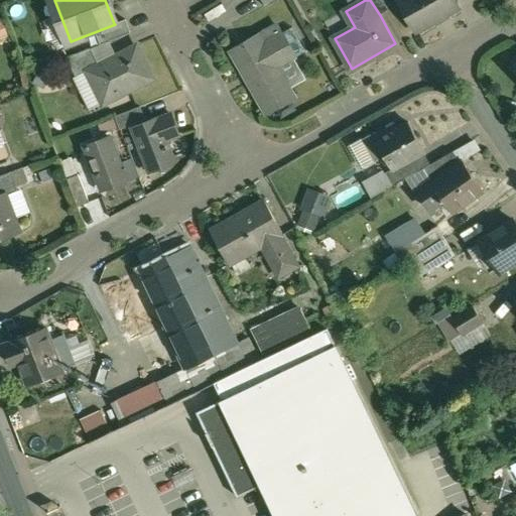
[(390,10),(384,0),(370,0),(380,15),(390,10)]
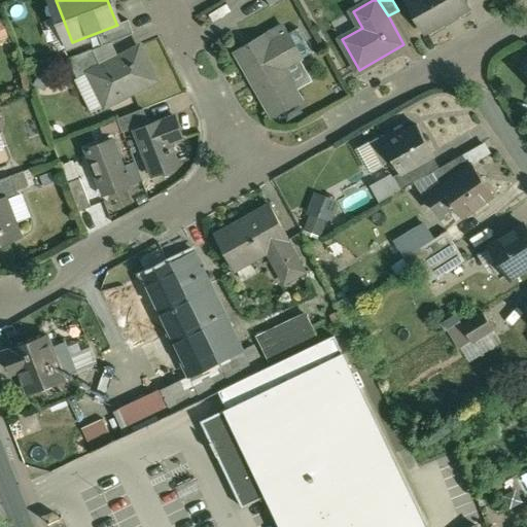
[(409,0),(408,1),(425,32),(468,8),(463,0),(409,0)]
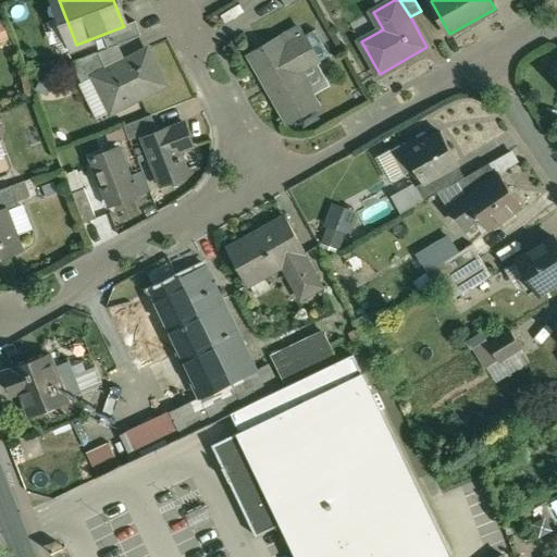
[(3,19),(0,20),(0,41),(11,37),(3,19)]
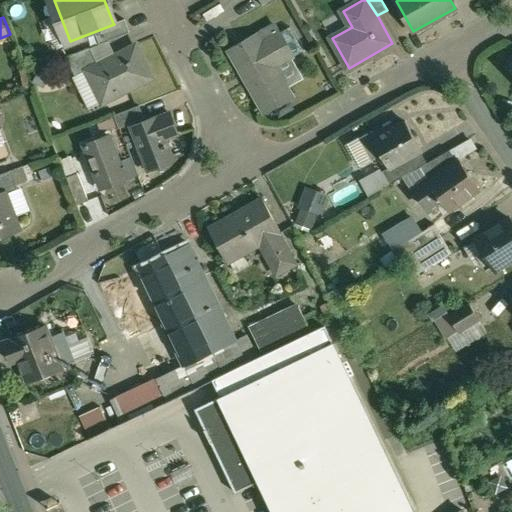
[(126,18),(113,23),(114,24),(96,31),(101,44),(131,33),(126,18)]
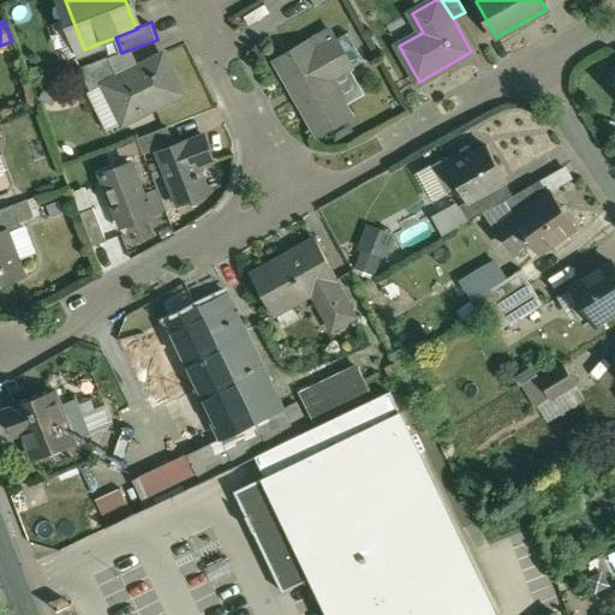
[(332,30),(311,42),(316,52),(336,40),(332,30)]
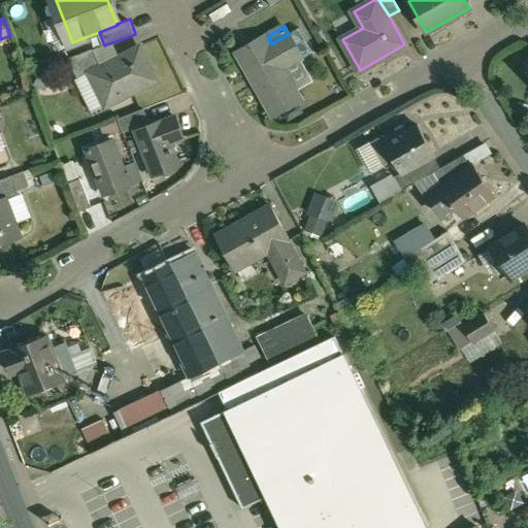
[(271,44),(267,36),(252,45),(251,43),(249,45),(250,46),(237,54),(273,117),(303,100),(287,70),(304,60),(303,60),(315,54),(300,29),(298,30),(298,29),(289,34),(271,44)]
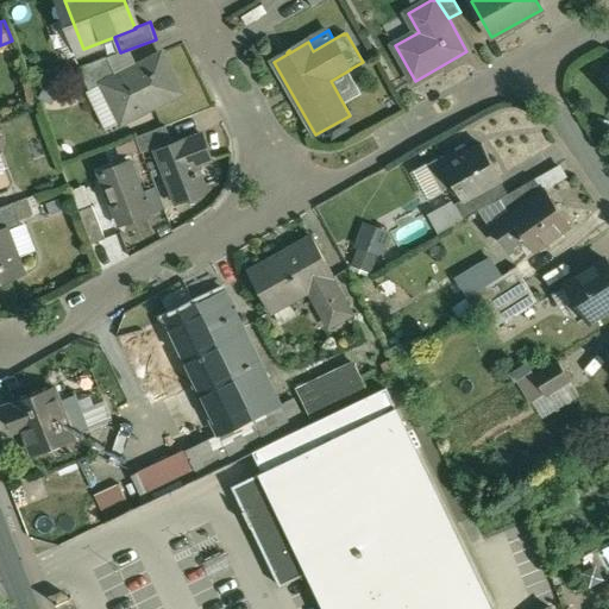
[(119,76),(104,85),(121,120),(150,107),(151,108),(182,93),(163,55),(119,76)]
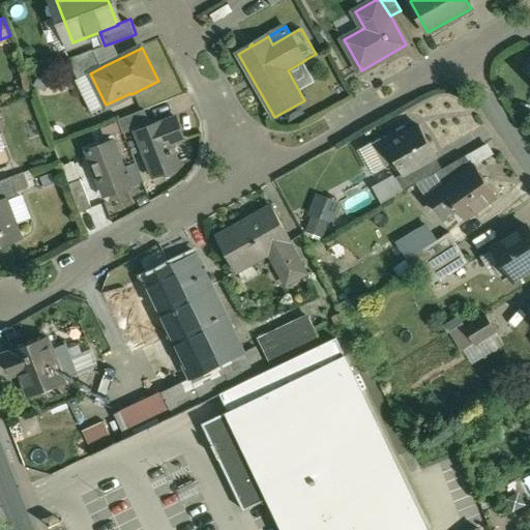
[(95,51),(70,60),(79,78),(90,72),(90,74),(104,66),(95,51)]
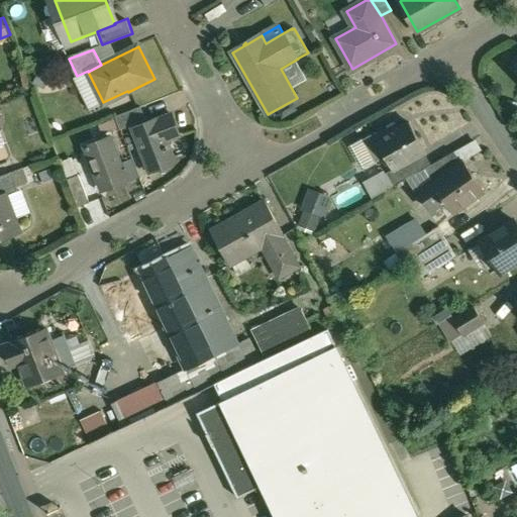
[(141,107),(117,117),(121,129),(145,119),(141,107)]
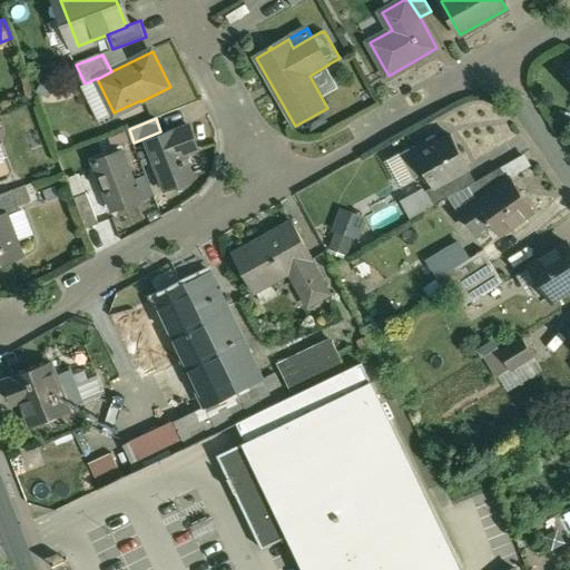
[(189,127),(148,143),(167,190),(193,180),(183,155),(197,149),(189,127)]
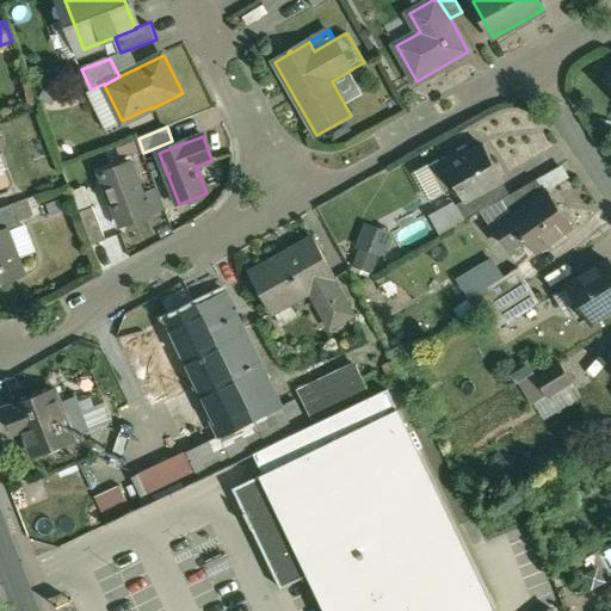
[(473,152),(468,144),(444,159),(444,158),(431,165),(445,191),(458,184),(467,199),(467,201),(503,180),(505,179),(486,144),(473,152)]
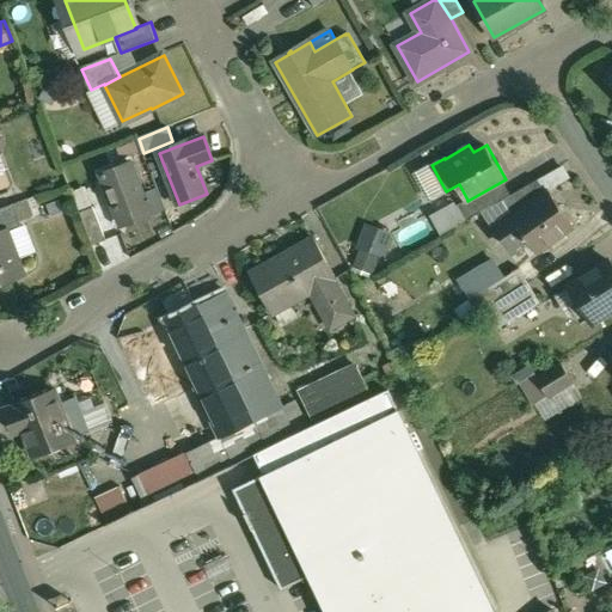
[(132,164),(102,176),(111,200),(112,200),(123,226),(152,215),(132,164)]
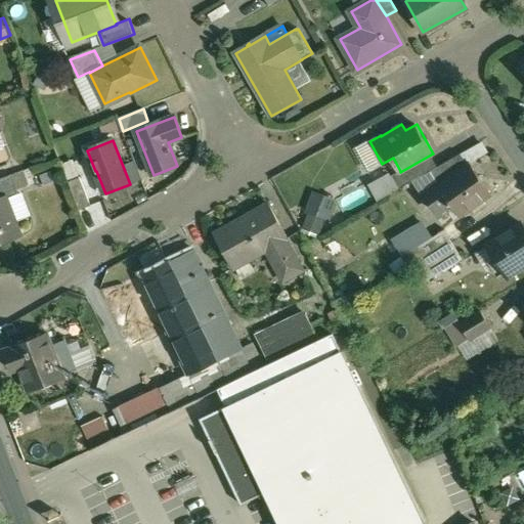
[(431,155),(400,172),(400,171),(391,176),(399,190),(431,172),(438,168),(431,155)]
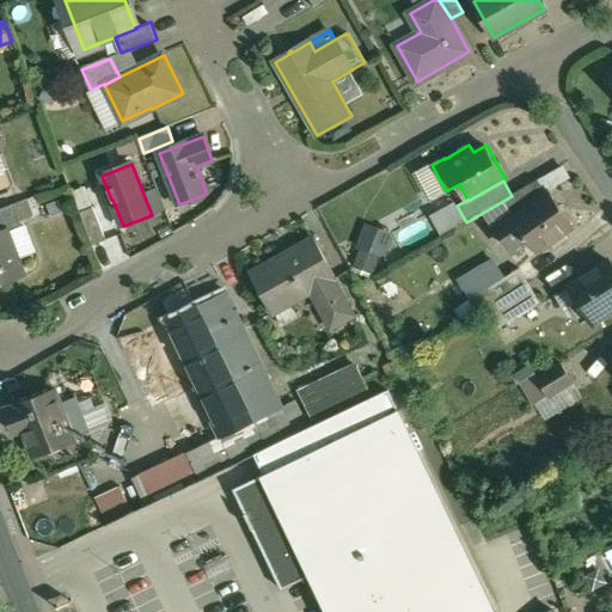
[(512,196),(503,201),(514,214),(546,191),(538,181),(512,196)]
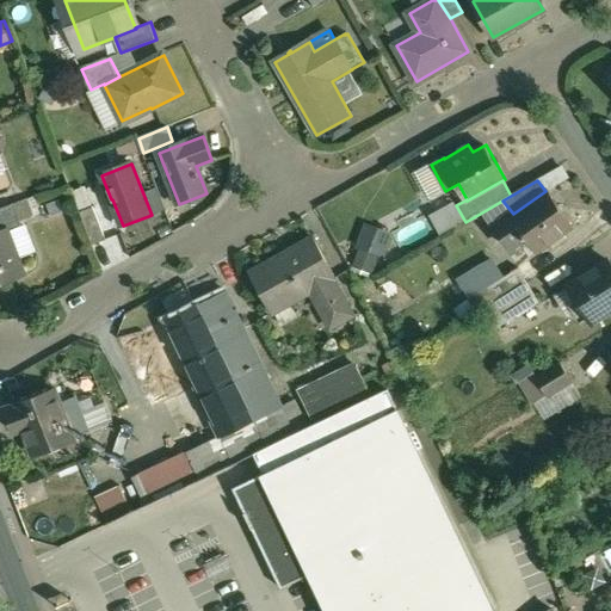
[(513,214),(495,226),(512,248),(522,241),(531,255),(573,226),(548,190),(545,191),(513,214)]
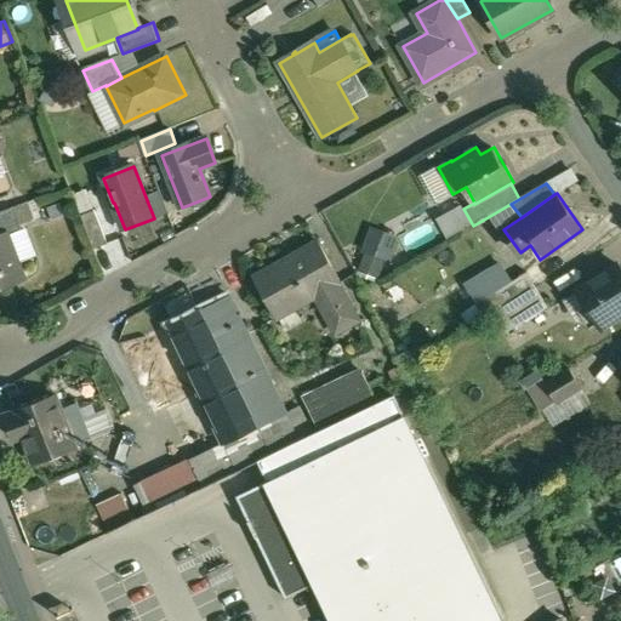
[(16,208),(0,212),(0,239),(11,235),(12,237),(26,231),(16,208)]
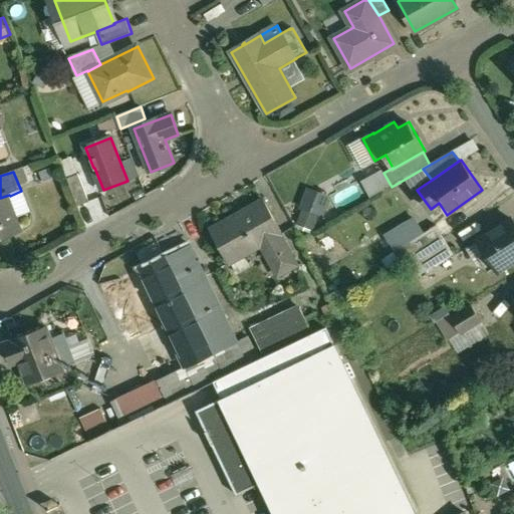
[(89,202),(79,174),(68,179),(79,206),(89,202)]
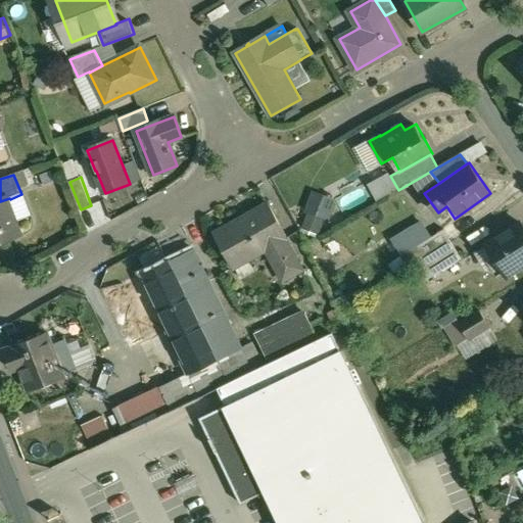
[(321,233),(325,218),(332,220),(338,197),(313,190),(302,228),(321,233)]
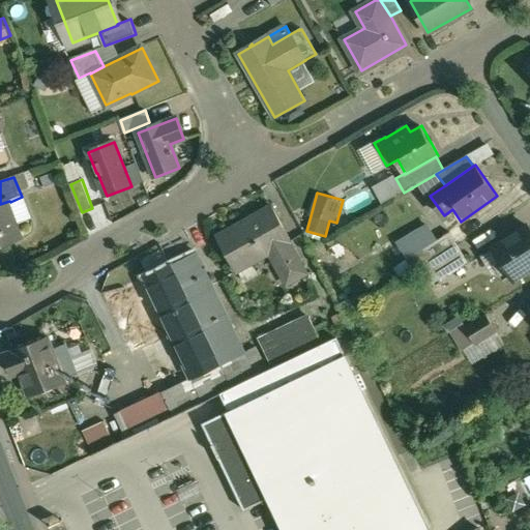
[(0,204),(0,245),(23,238),(10,202),(9,201),(0,204)]
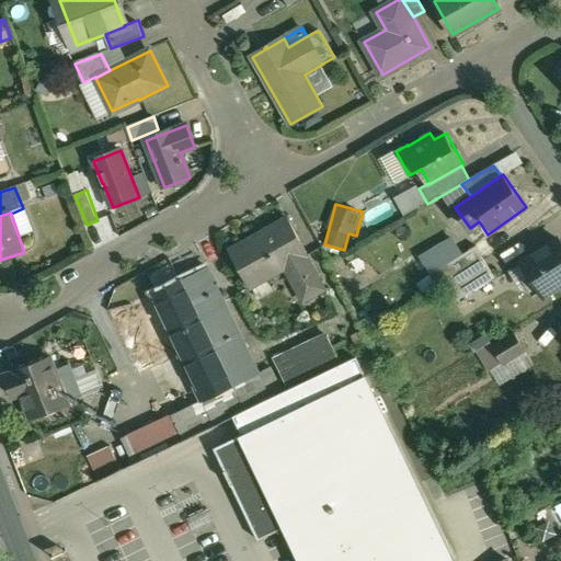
[(289,217),(230,249),(251,286),(287,266),(299,289),(319,278),(323,288),(324,288),(306,254),(309,253),(289,217)]
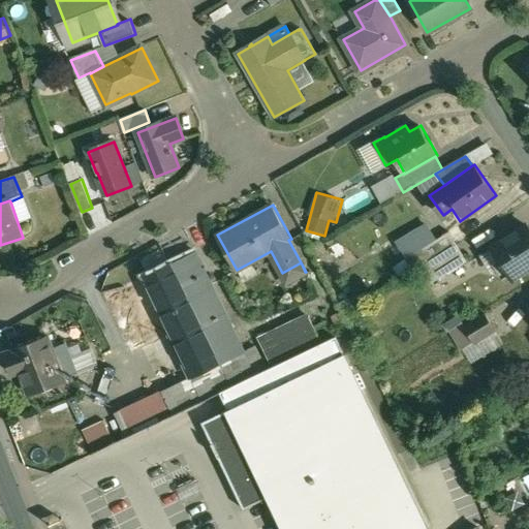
[(528,231),(526,227),(481,254),(490,268),(501,260),(511,278),(528,268),(528,231)]
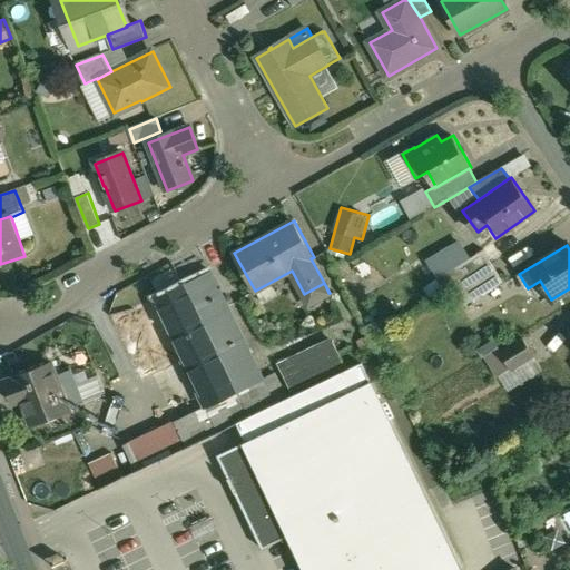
[(483,249),(436,278),(445,293),(461,283),(492,264),(483,249)]
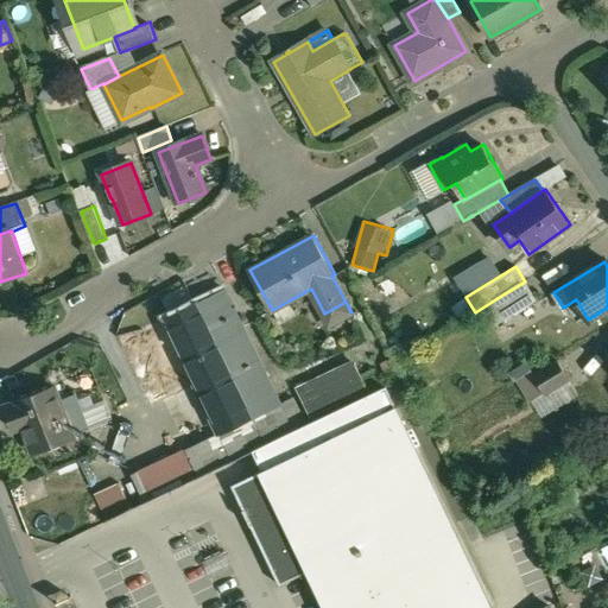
[(525,282),(492,302),(502,321),(536,301),(525,282)]
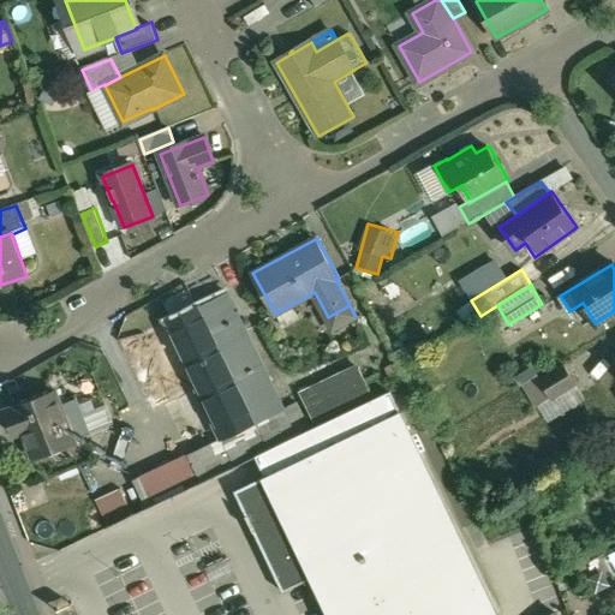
[(282,410),(226,294),(199,306),(256,423),(282,410)]
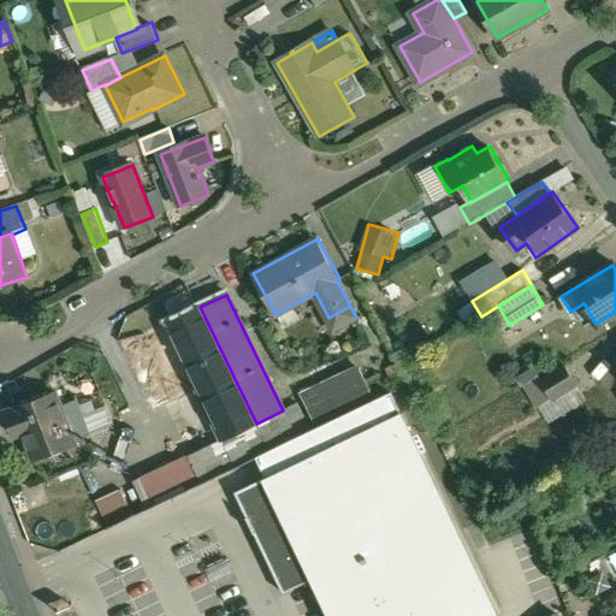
[(200,307),(200,306),(144,333),(165,373),(185,363),(221,439),(256,424),(200,307)]
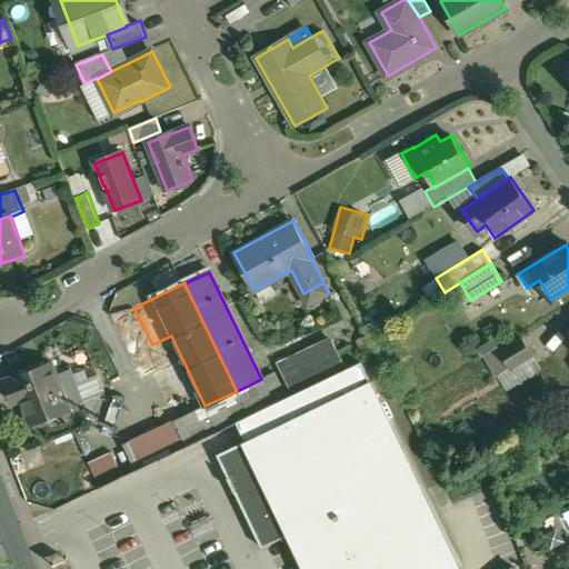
[(372,352),(363,336),(355,340),(363,357),(372,352)]
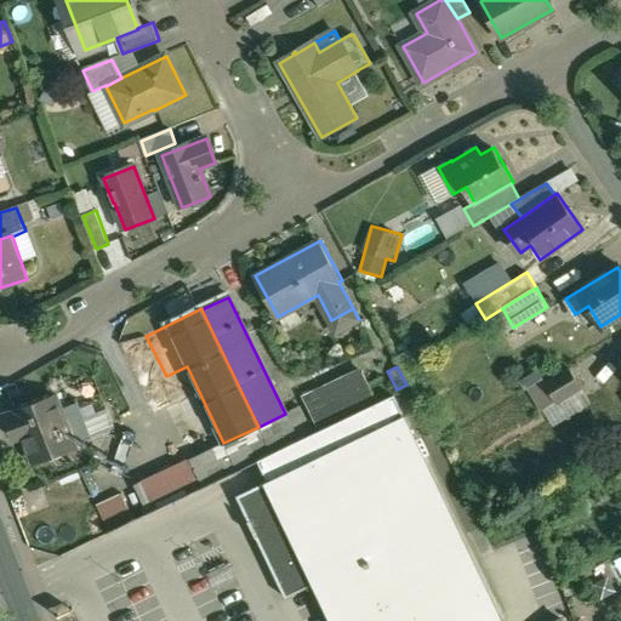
[(535,366),(517,377),(525,392),(528,389),(543,380),(535,366)]
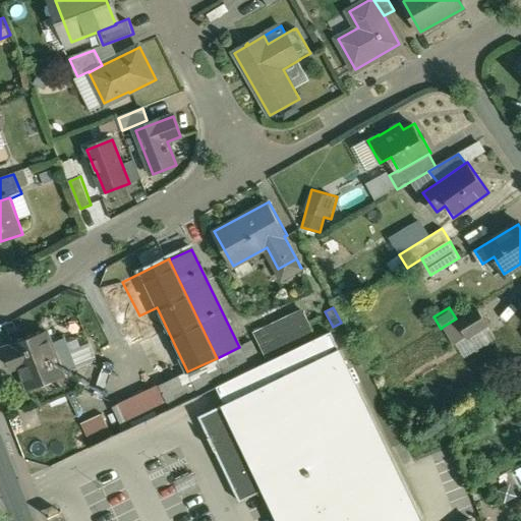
[(266,357),(314,334),(302,308),(253,332),(266,357)]
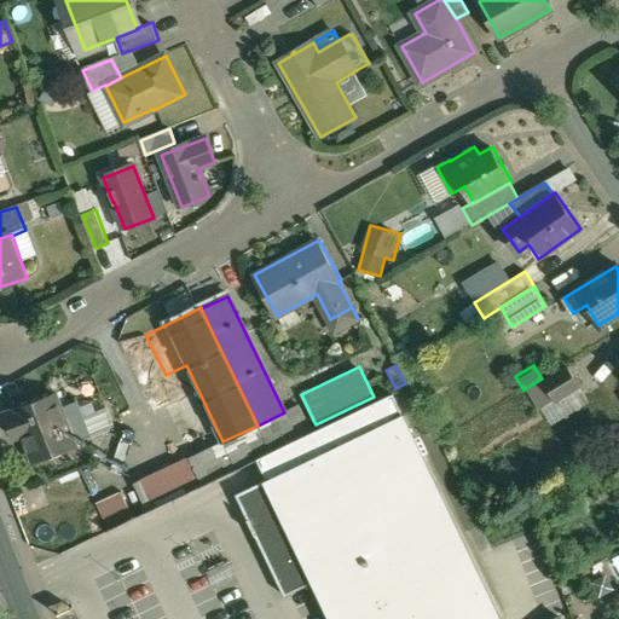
[(568,368),(544,382),(555,400),(579,386),(568,368)]
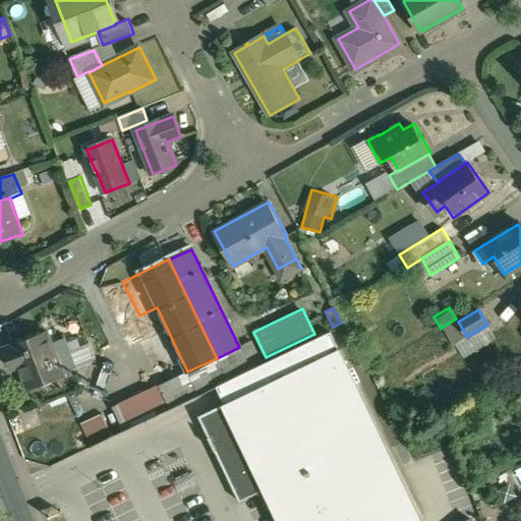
[(458,322),(456,319),(443,327),(454,345),(467,337),(458,322)]
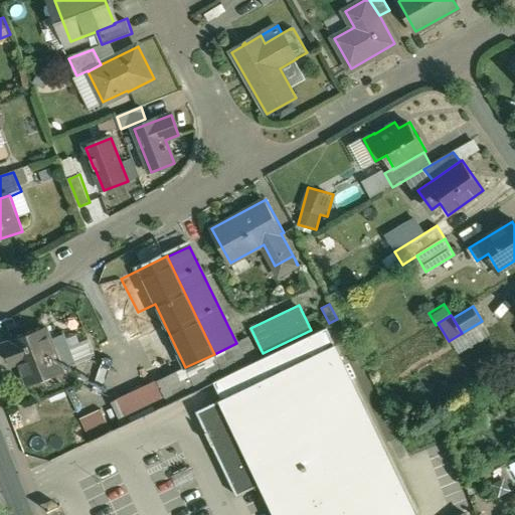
[(45,328),(12,341),(13,343),(3,347),(10,364),(18,361),(22,370),(23,370),(29,384),(61,372),(61,370),(75,365),(63,335),(49,340),(45,328)]
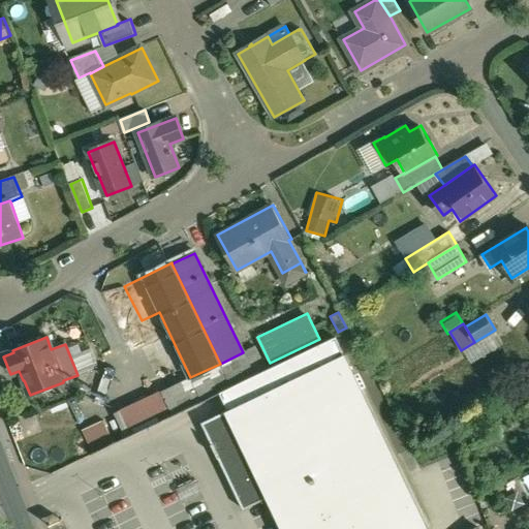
[(267,370),(220,392),(228,410),(201,423),(244,509),(270,497),(284,528),(425,528),(427,528),(401,473),(336,337),(267,370)]
